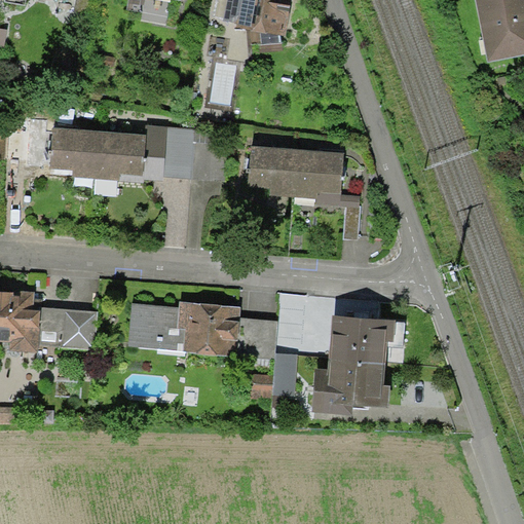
[(281,43),(289,0),(230,0),(226,25),(240,28),(238,35),(281,43)]
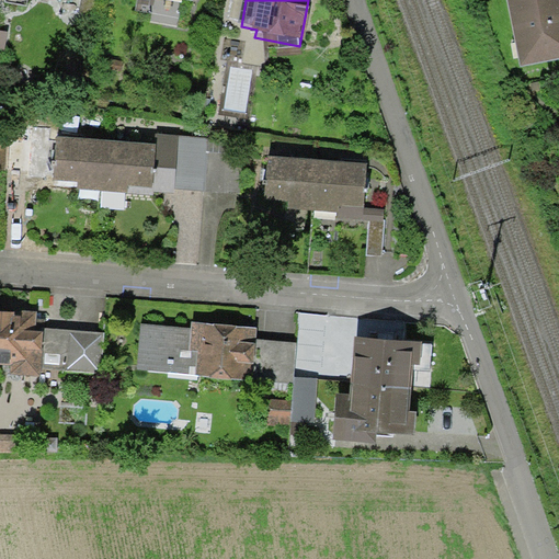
[(558,0),(509,0),(525,71),(558,64),(558,0)]
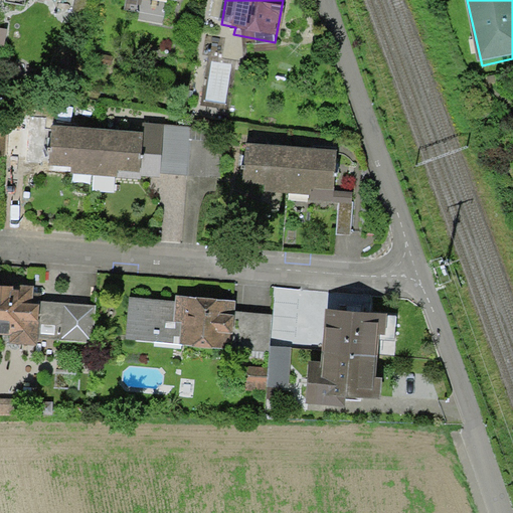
[(140,133),(137,173),(186,176),(189,142),(190,128),(140,125),(140,133)]
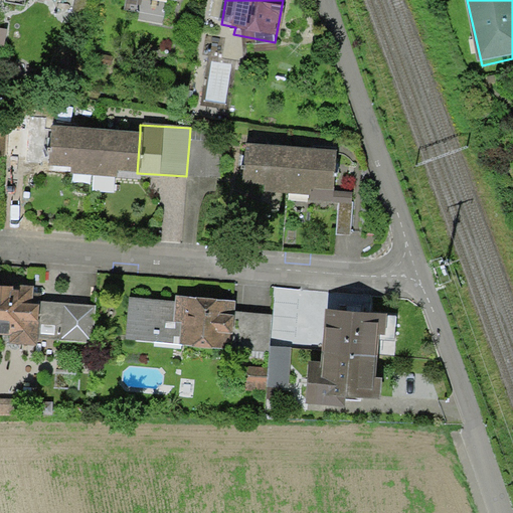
[(4,127),(3,158),(19,159),(21,128),(4,127)]
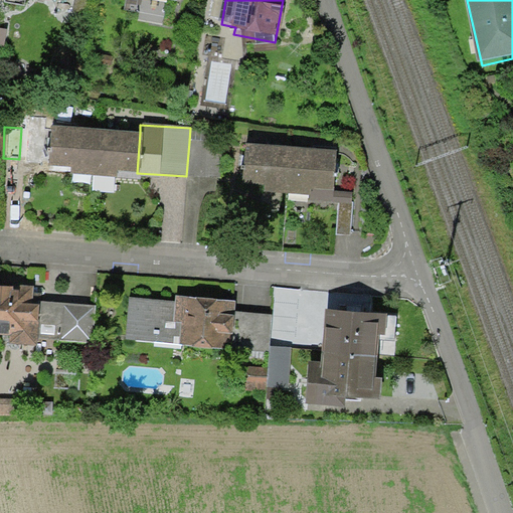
[(93,168),(96,130),(50,127),(47,165),(93,168)]
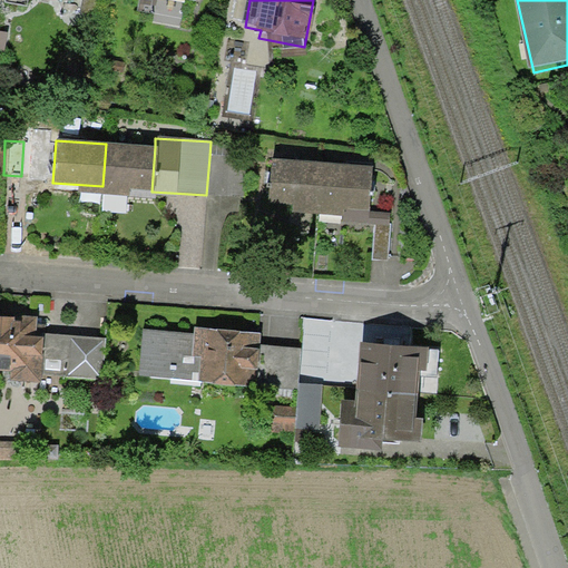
[(155,147),(106,144),(103,186),(129,188),(128,197),(150,198),(152,192),(155,147)]
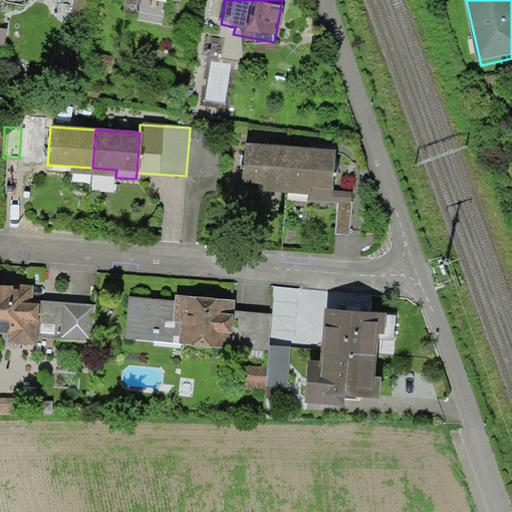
[(189,142),(186,176),(217,178),(219,144),(189,142)]
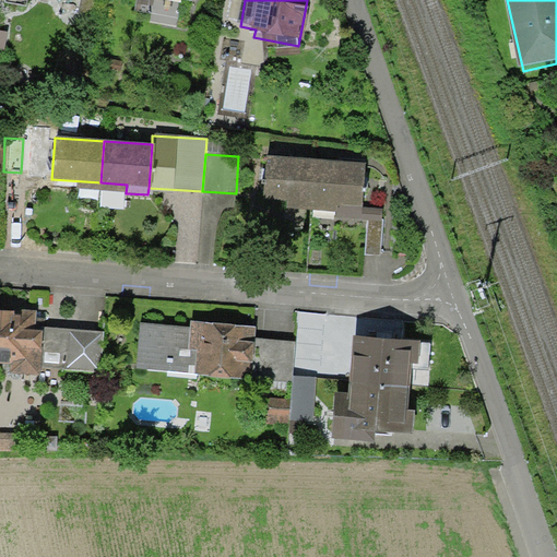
[(310,202),(313,161),(265,156),(262,199),(310,202)]
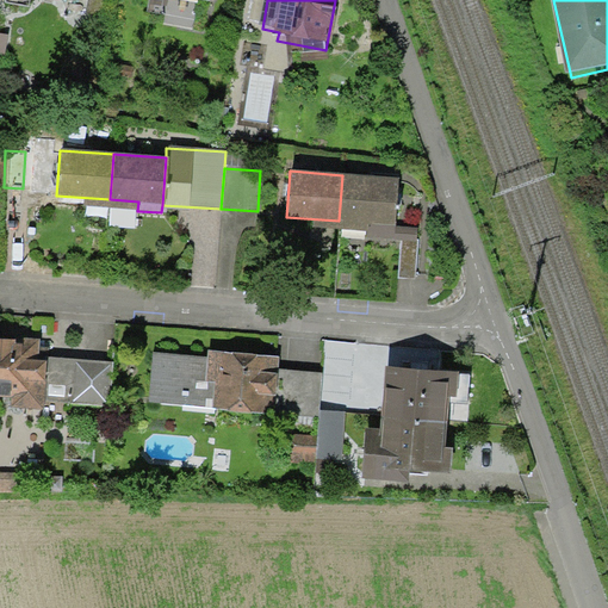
[(395,179),(342,175),(339,221),(367,223),(367,233),(391,234),(395,179)]
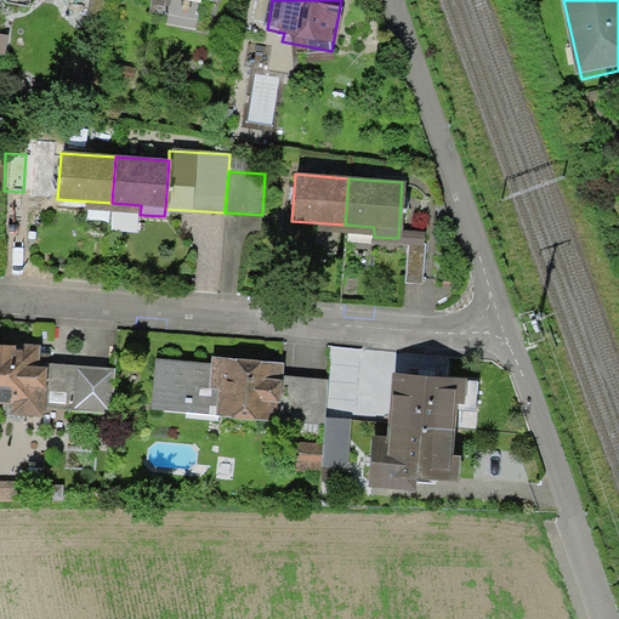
[(405,245),(403,283),(421,284),(422,246),(405,245)]
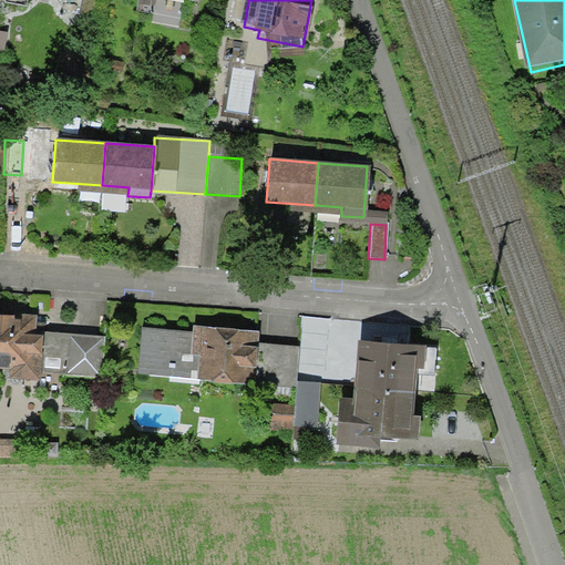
[(104,336),(42,330),(44,315),(0,310),(0,366),(9,367),(8,377),(39,379),(40,375),(101,379),(104,336)]
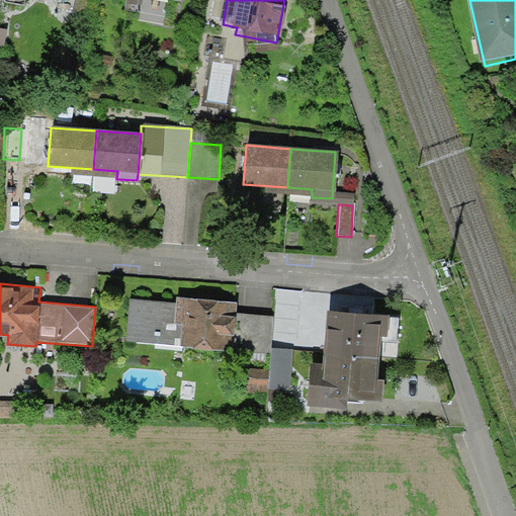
[(129,298),(125,341),(233,349),(237,301),(175,295),(175,303),(129,298)]
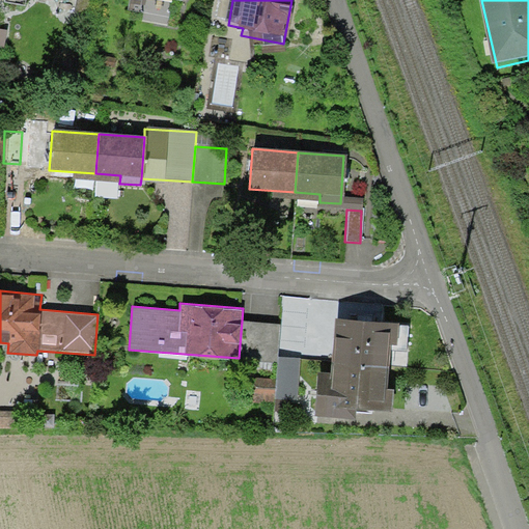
[(331,316),(327,359),(389,364),(391,343),(397,344),(399,322),(331,316)]
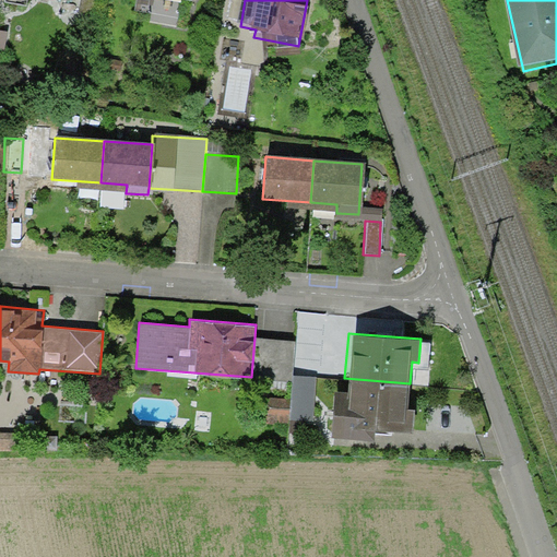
[(409,407),(410,383),(344,378),(344,389),(336,389),(332,437),(374,440),(375,428),(413,431),(415,407),(409,407)]
